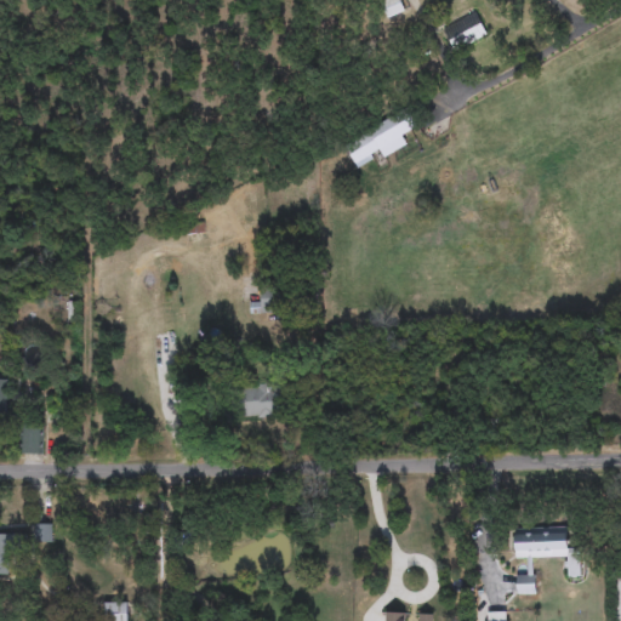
[(442,30),(477,12),(489,34),(454,52),(442,30)]
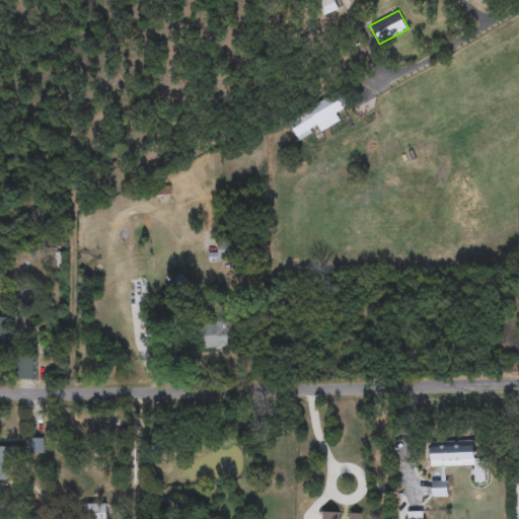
[(287,120),(339,94),(345,108),(337,113),(341,122),(319,132),(318,131),(297,141),(287,120)]
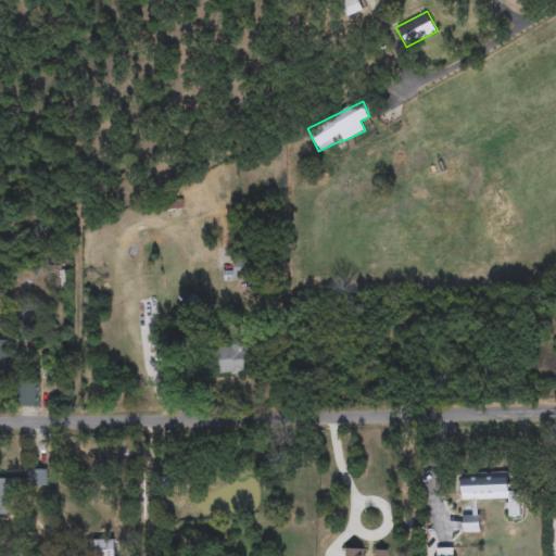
[(253,260),(253,281),(232,281),(232,260),(253,260)]
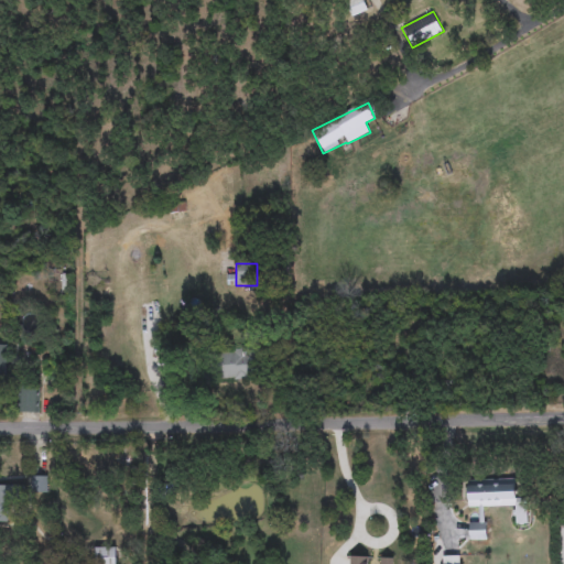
[(256,380),(217,380),(217,350),(256,350),(256,380)]
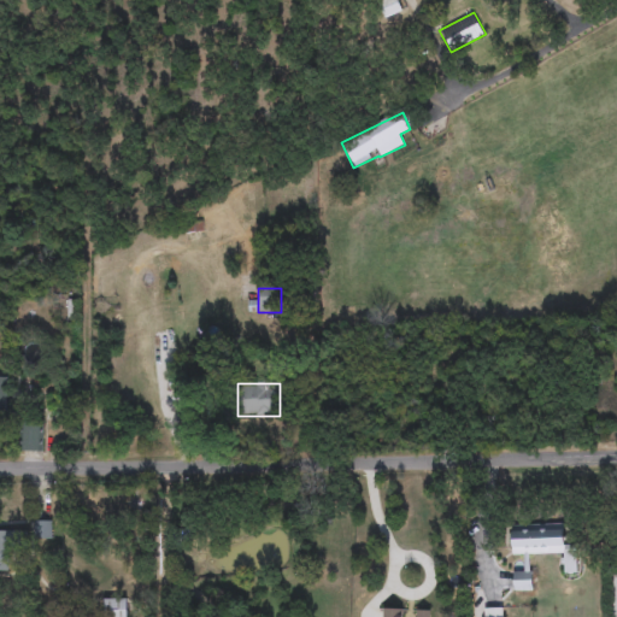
[(42,452),(23,452),(23,425),(42,425),(42,452)]
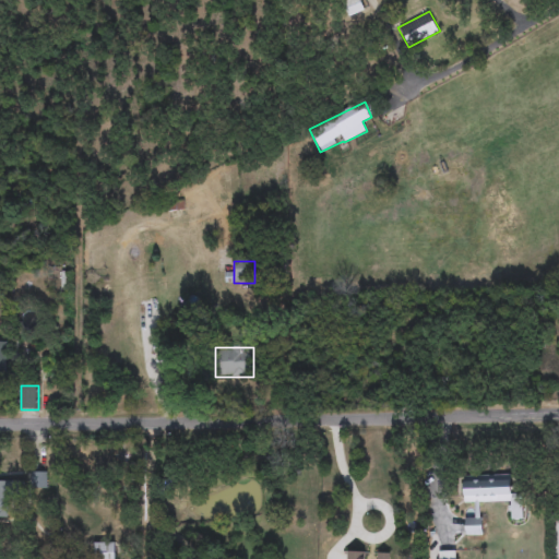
[(47,487),(32,487),(32,473),(47,473),(47,487)]
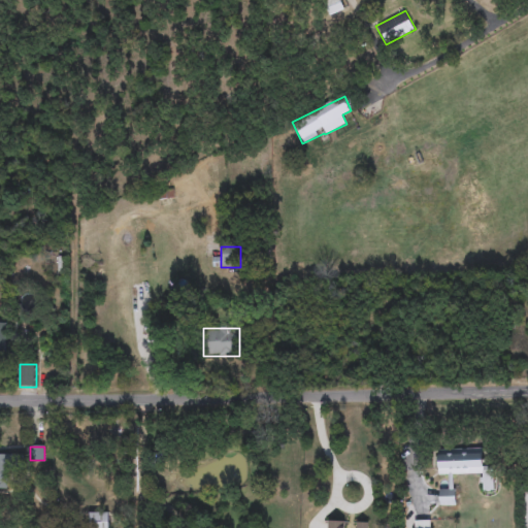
[(484,449),(484,471),(494,471),(495,492),(483,492),(482,474),(455,475),(456,505),(439,505),(438,490),(448,489),(448,474),(437,475),(437,450),(484,449)]
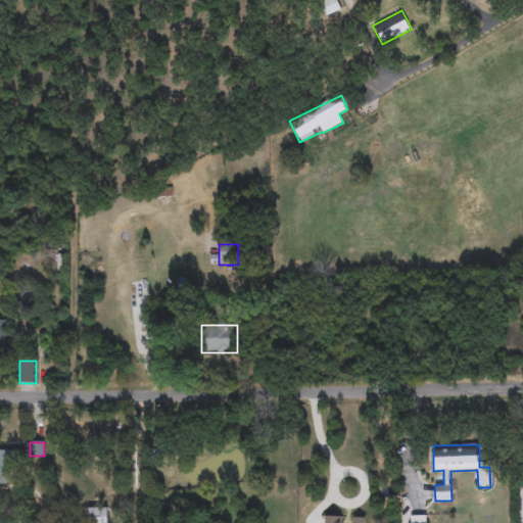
[(0,485),(0,450),(10,450),(10,485),(0,485)]
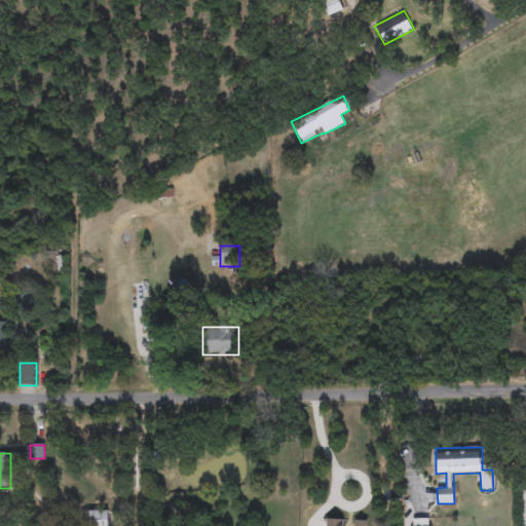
[(89,525),(89,511),(109,511),(109,525),(89,525)]
